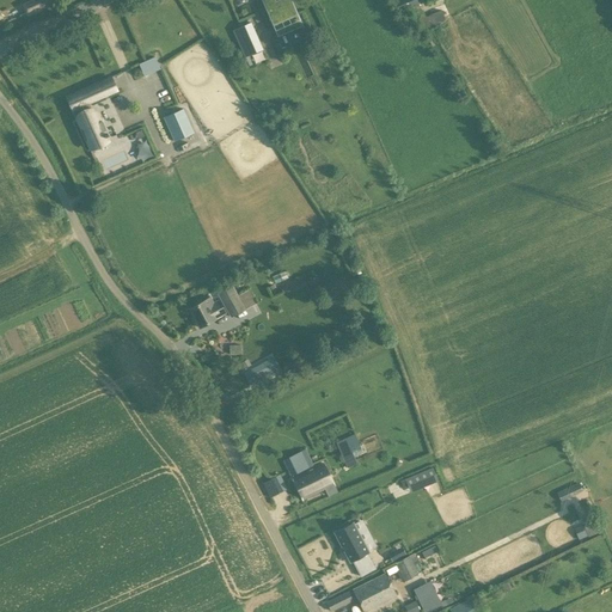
[(48,0),(31,0),(23,5),(29,17),(51,6),(48,0)]
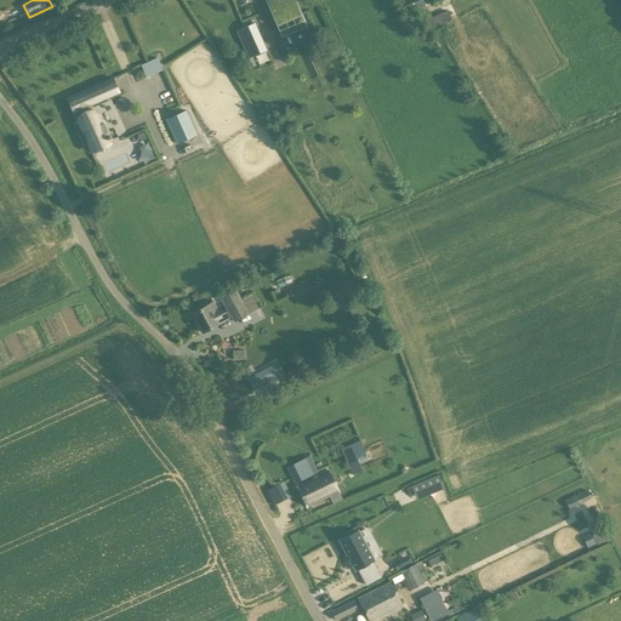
[(285,0),(279,3),(278,0),(265,0),(277,26),(285,22),(289,32),(305,24),(301,16),(301,15),(294,0),(285,0)]
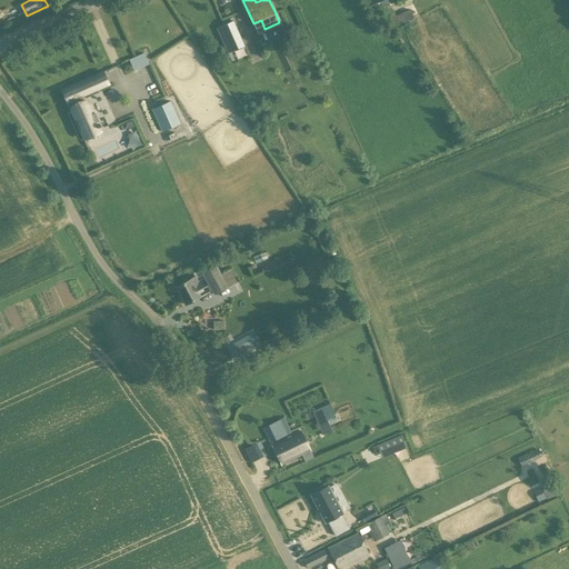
[(391,9),(389,3),(387,0),(370,0),(368,1),(371,11),(382,7),(385,11),(388,17),(395,26),(413,18),(410,9),(396,16),(391,9)]
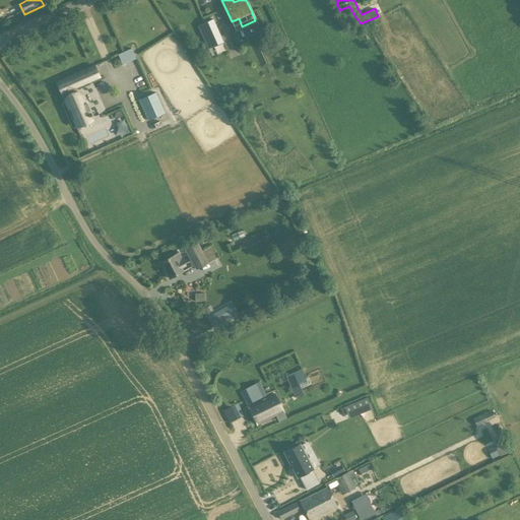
[(222,42),(212,19),(198,26),(208,49),(222,42)]
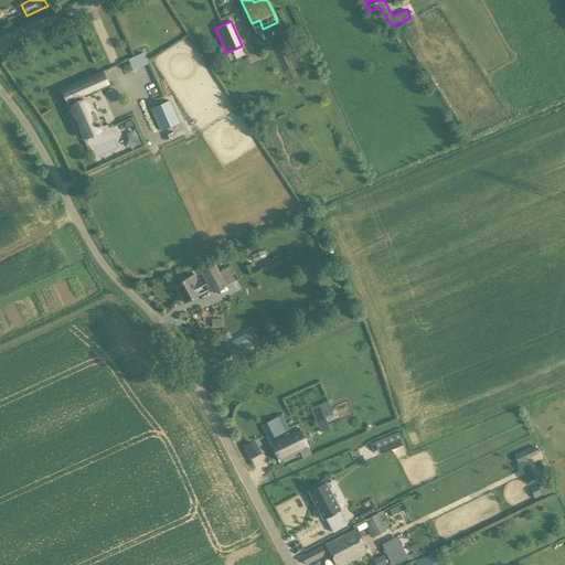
[(134,70),(149,62),(144,51),(128,59),(134,70)]
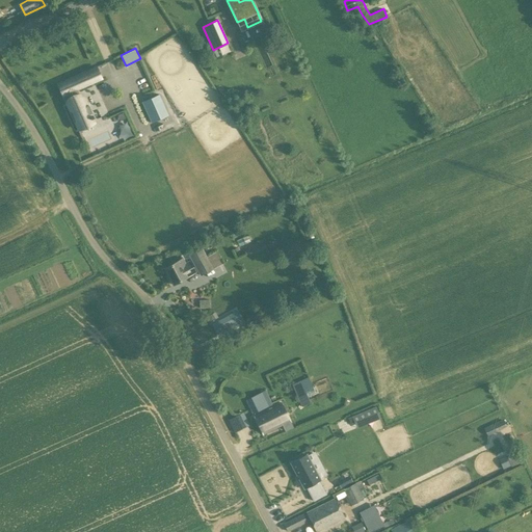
[(70,90),(101,77),(97,67),(65,80),(70,90)]
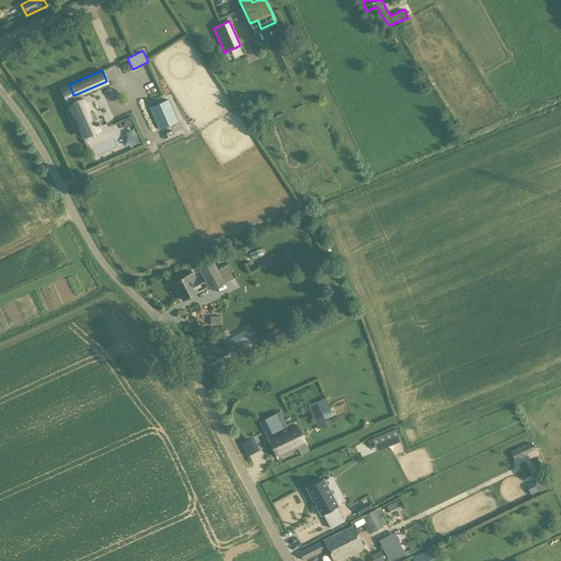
[(168,100),(150,107),(160,129),(178,122),(168,100)]
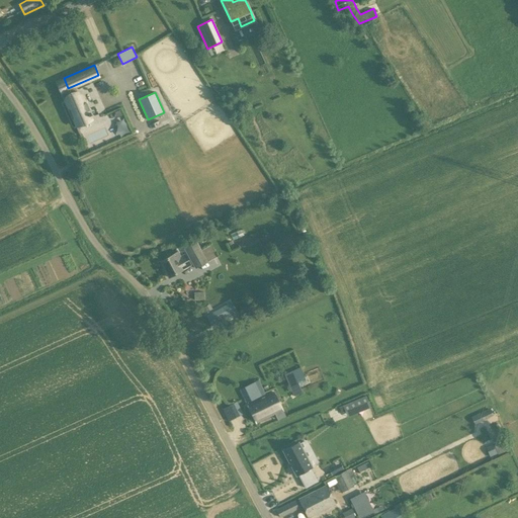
[(65,102),(76,126),(92,119),(91,118),(92,118),(90,115),(91,114),(91,112),(89,113),(88,110),(81,95),(65,102)]
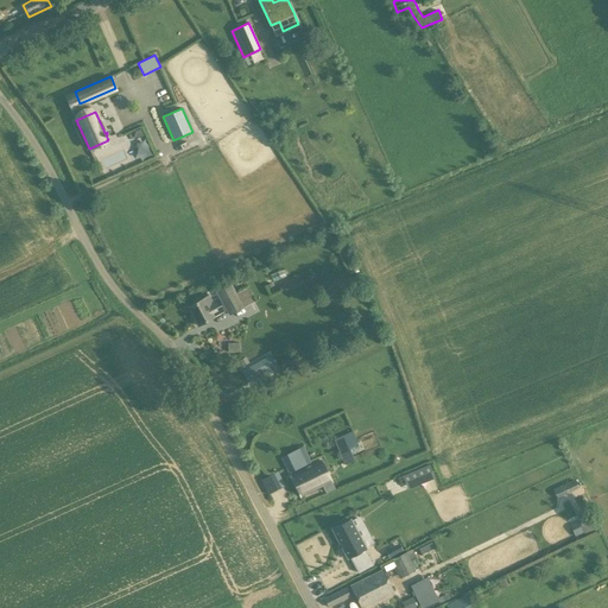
[(270,273),(273,282),(287,277),(284,268),(270,273)]
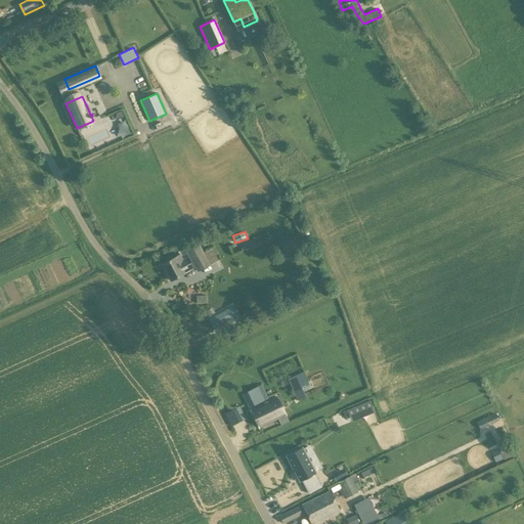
[(198,272),(209,265),(198,245),(186,251),(194,267),(198,272)]
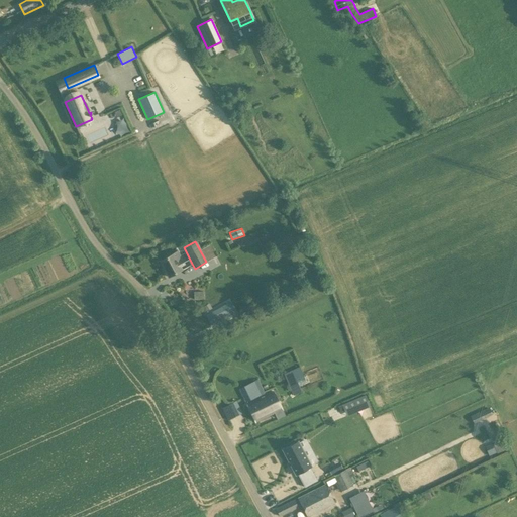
[(184,253),(180,255),(178,251),(160,261),(169,277),(182,270),(182,269),(190,264),(184,253)]
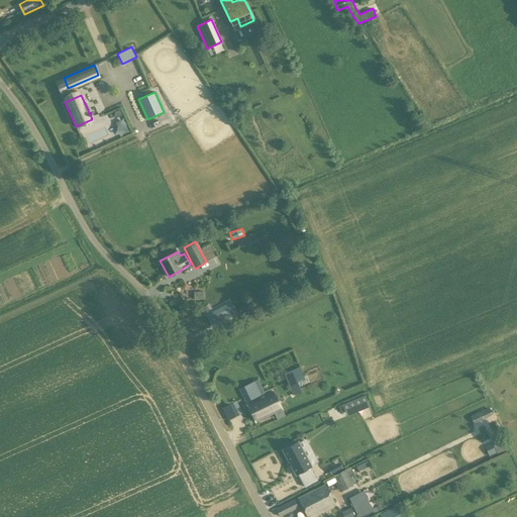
[(296,379),(288,383),(291,389),(299,386),(296,379)]
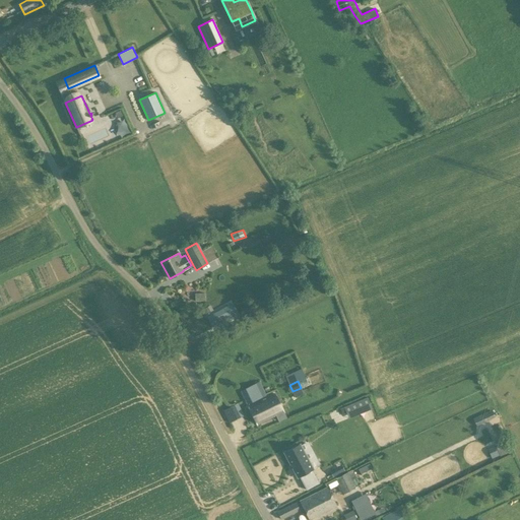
[(247,404),(258,399),(251,386),(241,391),(247,404)]
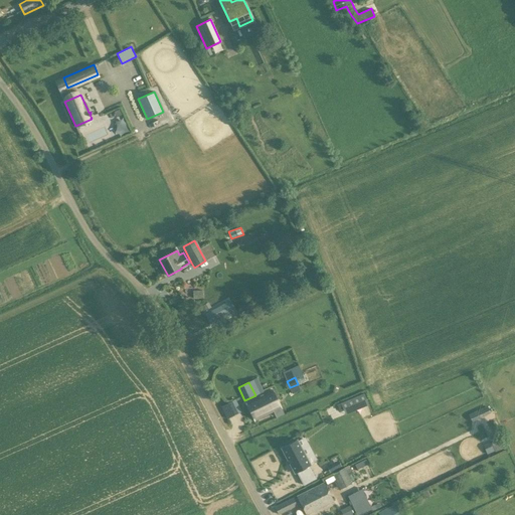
[(283,414),(281,408),(282,407),(274,389),(246,402),(254,420),(274,411),(277,417),(283,414)]
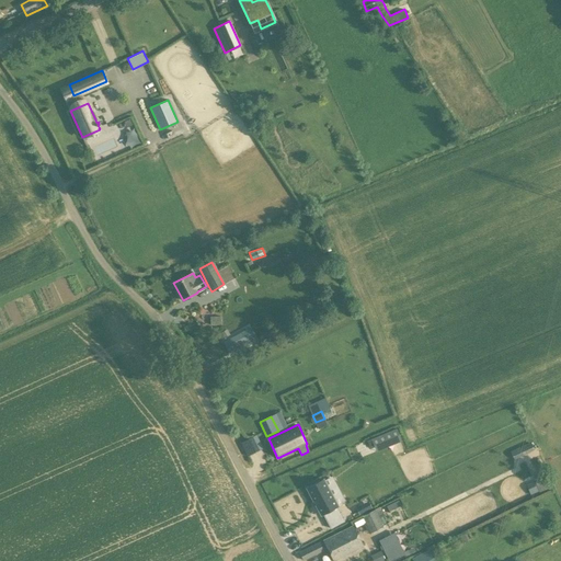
[(370,439),(374,446),(374,447),(399,436),(396,428),(370,439)]
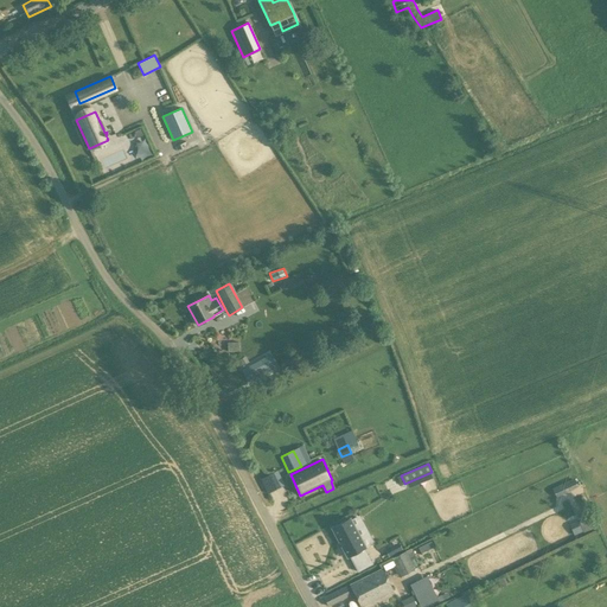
[(261,477),(267,492),(285,485),(279,471),(261,477)]
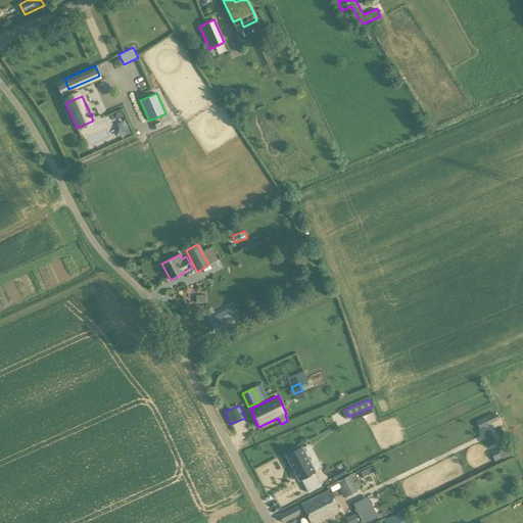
[(494,413),(476,421),(479,427),(497,419),(494,413)]
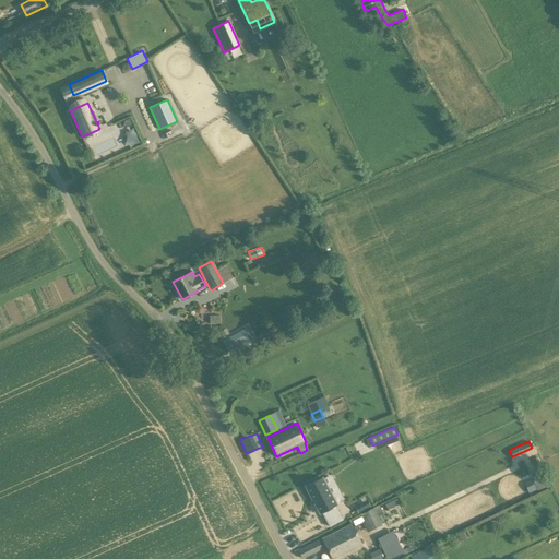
[(544,476),(533,480),(537,490),(547,486),(544,476)]
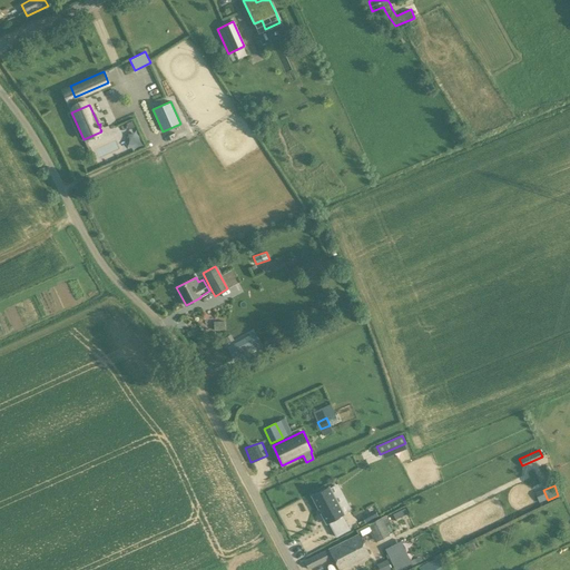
[(331,520),(316,492),(300,501),(314,529),(322,524),(325,530),(320,533),(324,542),(337,534),(330,520),(331,520)]
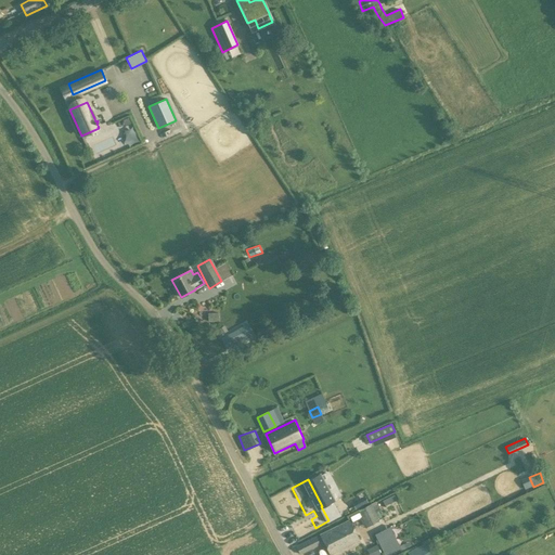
[(397,500),(394,495),(382,501),(385,506),(397,500)]
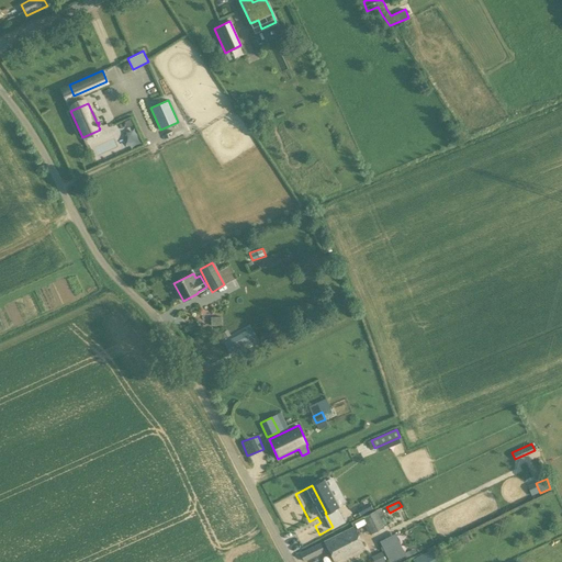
[(362,517),(364,520),(371,534),(383,528),(375,510),(362,517)]
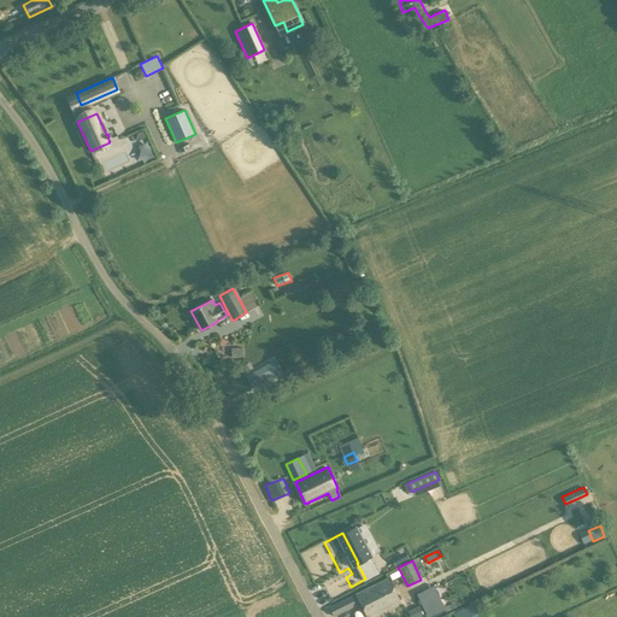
[(391,581),(358,598),(366,616),(400,600),(391,581)]
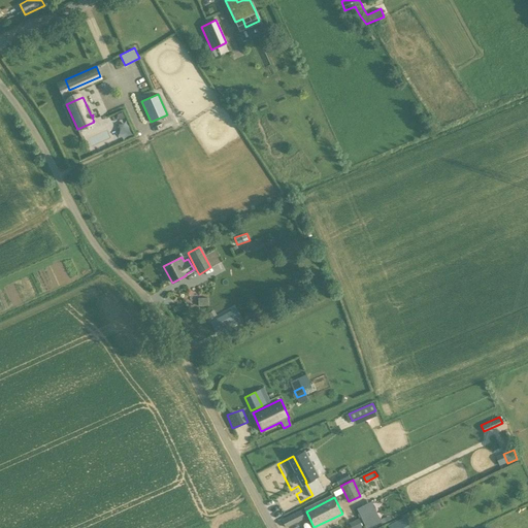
[(300,512),(282,521),(286,527),(287,527),(304,519),(300,512)]
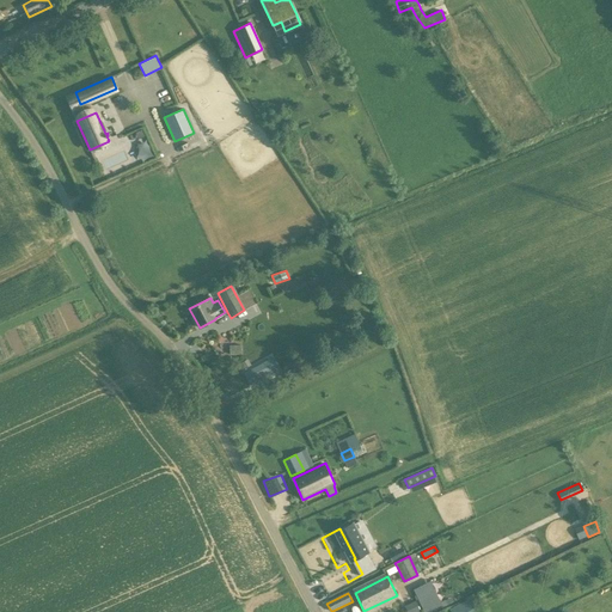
[(422,601),(428,611),(433,611),(447,605),(445,600),(440,603),(436,594),(422,601)]
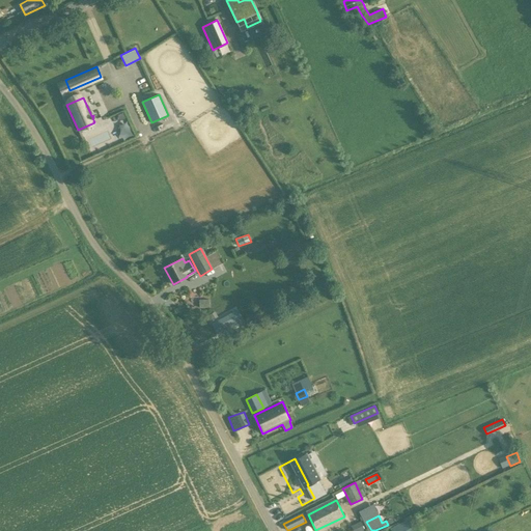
[(360,522),(353,525),(355,530),(361,530),(364,530),(360,522)]
